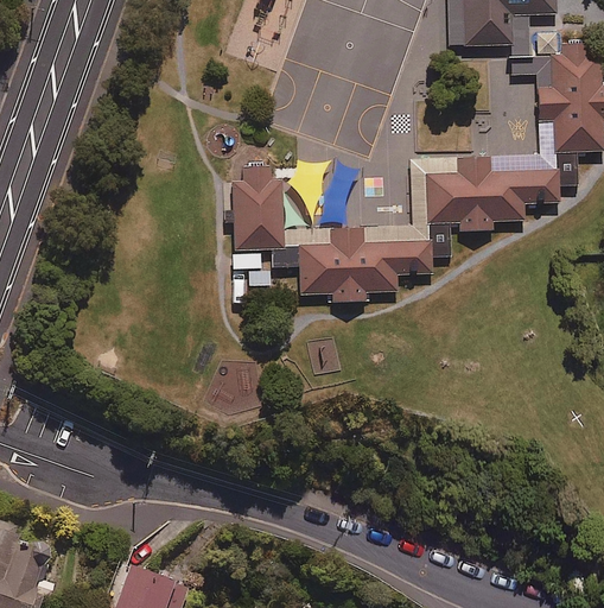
[(449,0),(451,48),(514,45),(513,16),(558,14),(557,0),(449,0)]
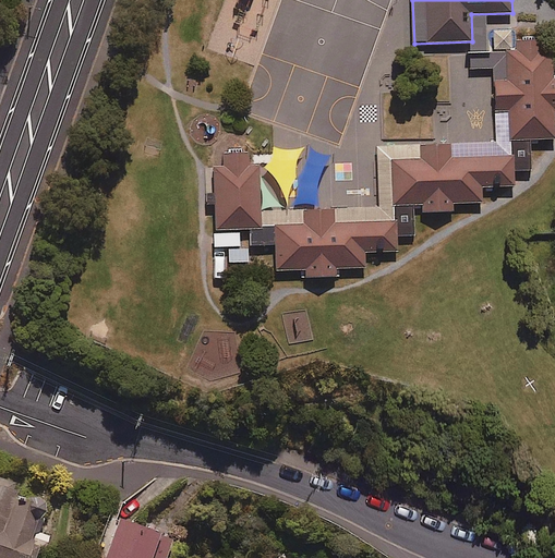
[(551,39),(508,41),(509,81),(493,81),(494,112),(508,111),(509,141),(554,140),(554,109),(554,79),(553,79),(551,39)]
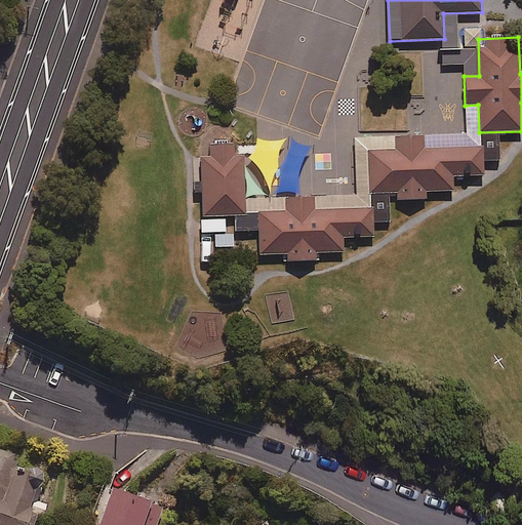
[(396,149),(367,150),(369,194),(396,193),(396,200),(426,199),(426,192),(453,191),(453,175),(483,174),(483,147),(425,149),(424,134),(396,135),(396,149)]
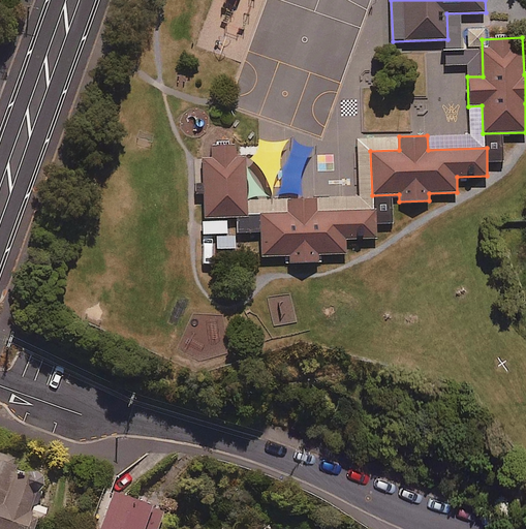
[(212,158),(202,158),(205,218),(247,217),(245,157),(237,157),(236,144),(211,145),(212,158)]
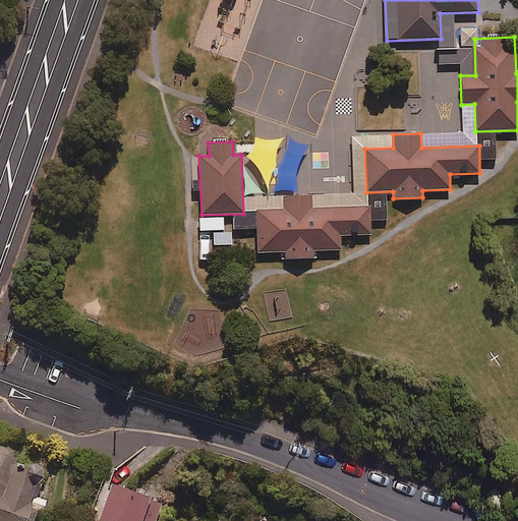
[(283,209),(256,210),(259,252),(284,251),(284,259),(312,258),(312,250),(342,249),(341,236),(371,235),(370,206),(311,208),(311,194),(283,195),(283,209)]
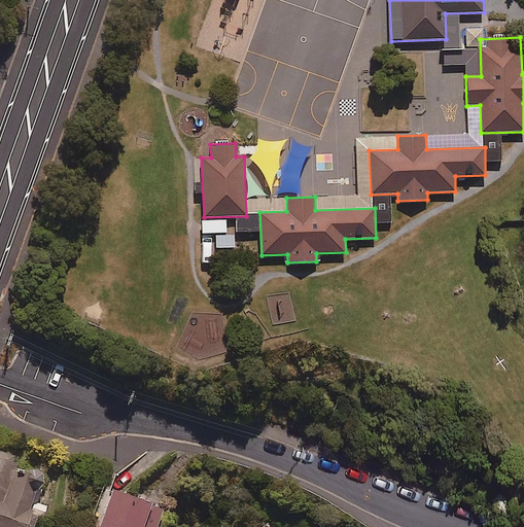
[(21,456),(0,449),(0,526),(33,526),(37,516),(45,518),(49,504),(38,501),(46,477),(16,466),(21,456)]
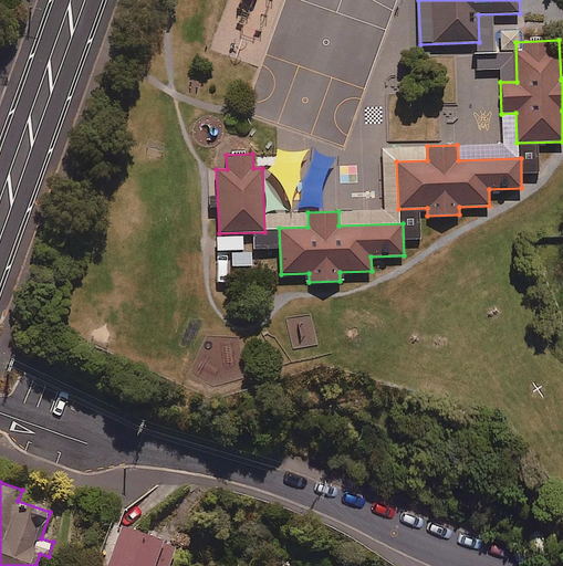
[(169,565),(178,545),(125,526),(110,565),(169,565)]
